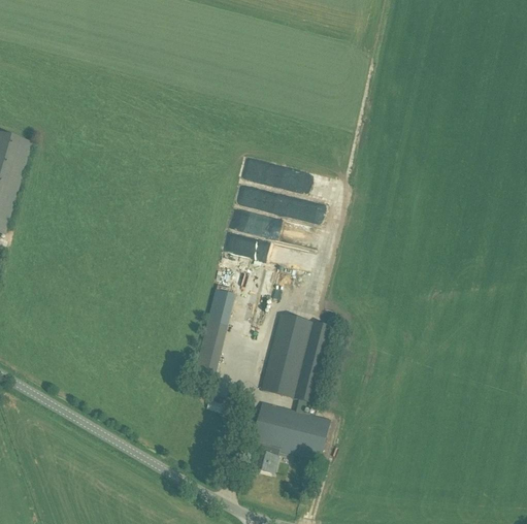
[(0,231),(4,233),(31,141),(0,131),(0,231)]
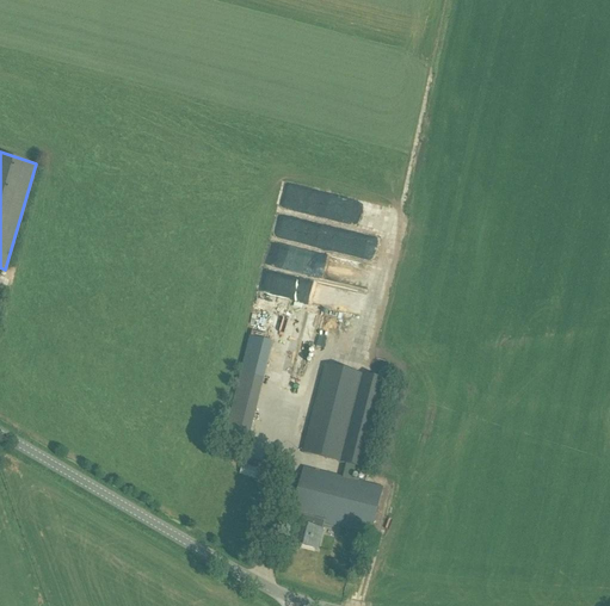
[(275,282),(273,295),(357,309),(361,285),(259,269),(257,285),(266,286),(267,280),(275,282)]
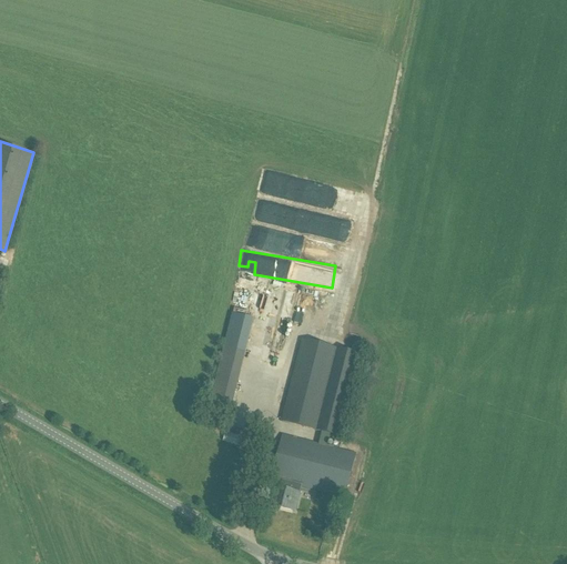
[(261,283),(247,349),(261,351),(274,285),(261,283)]
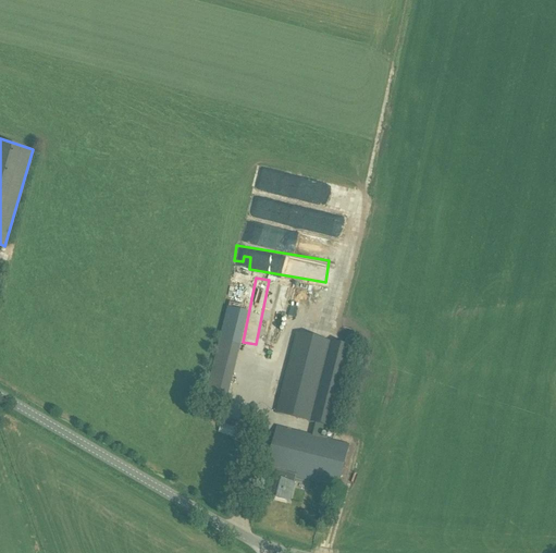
[(282,323),(285,293),(271,291),(268,322),(282,323)]
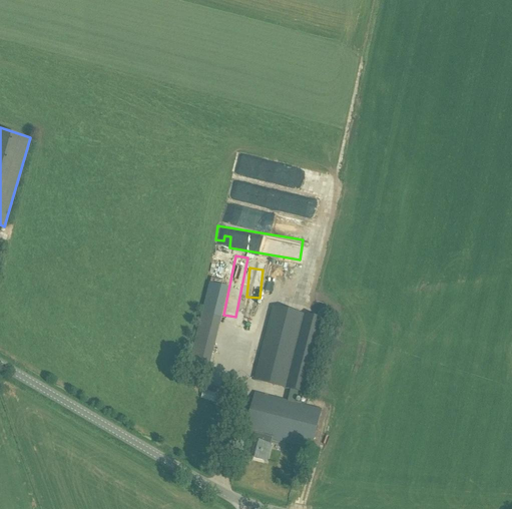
[(303,313),(272,305),(252,379),(284,387),(303,313)]
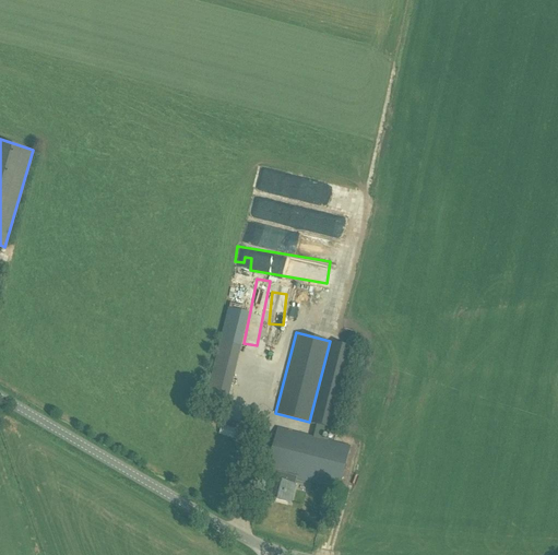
[(220,338),(202,404),(229,411),(234,393),(229,392),(241,342),(220,338)]
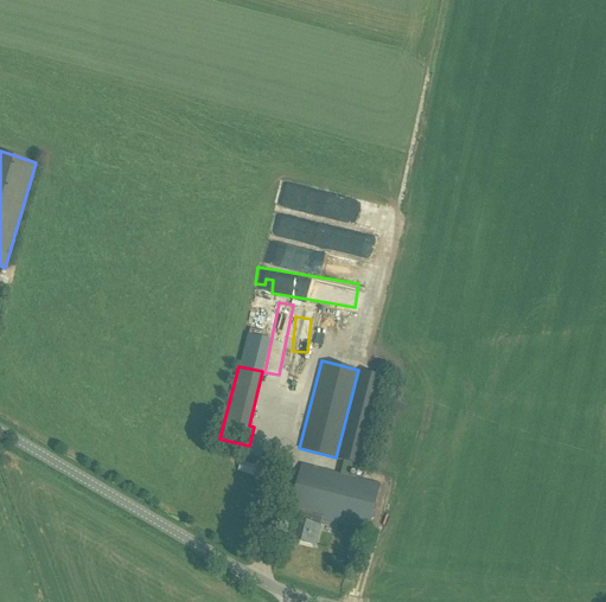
[(358,370),(336,458),(362,463),(383,376),(358,370)]
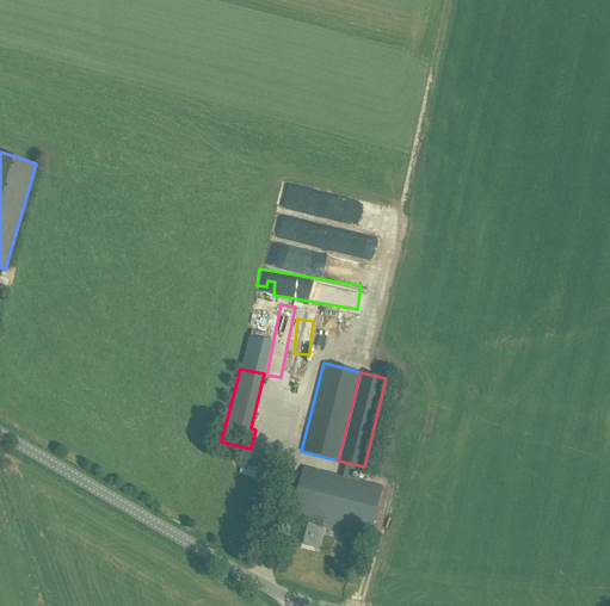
[(241,467),(239,471),(266,481),(269,475),(269,470),(242,461),(241,467)]
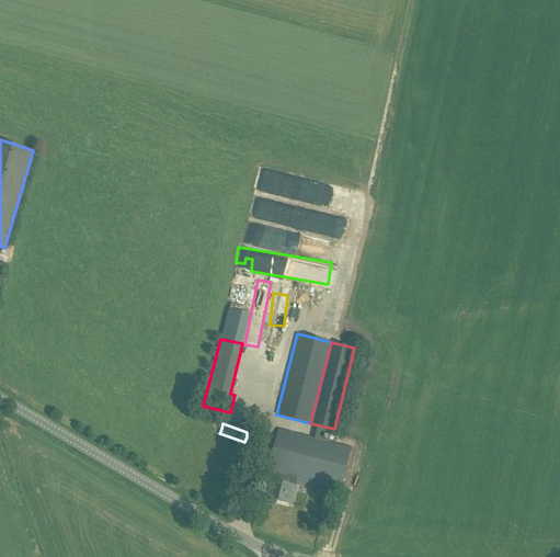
[(269,477),(264,496),(290,502),(296,484),(295,484),(297,476),(340,487),(351,445),(278,427),(267,469),(272,470),(270,478),(269,477)]
